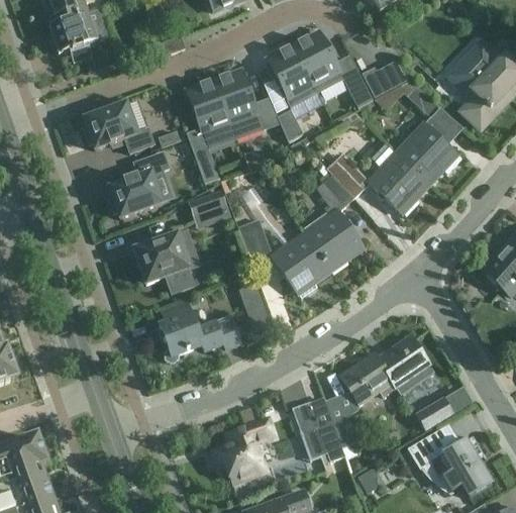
[(54,25),(89,13),(84,0),(52,0),(58,15),(52,17),(54,25)]
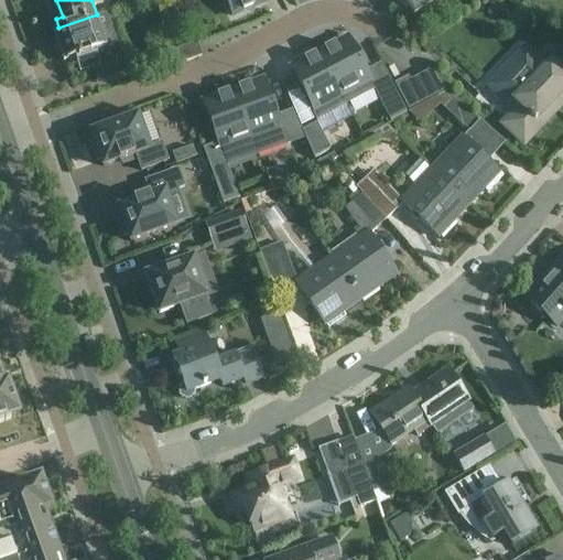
[(227,0),(234,12),(262,0),(227,0)]
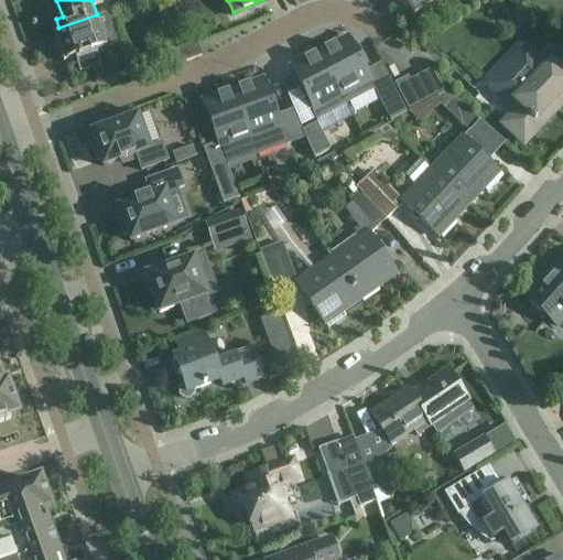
[(402,0),(407,4),(414,15),(437,0),(402,0)]
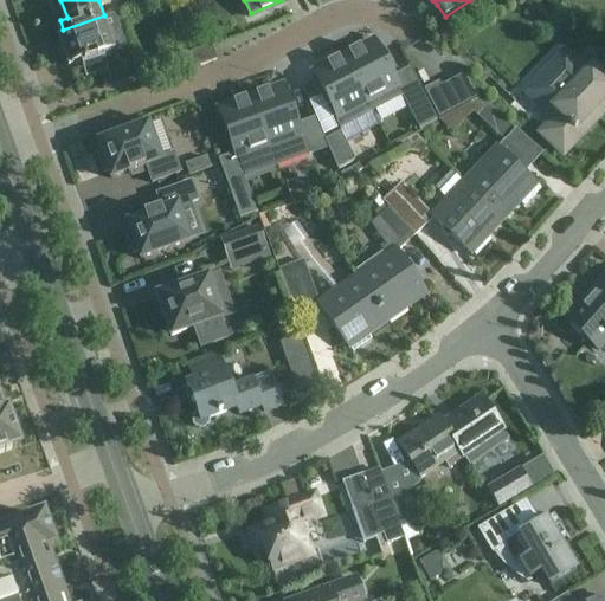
[(104,15),(63,30),(65,36),(62,37),(71,64),(84,59),(89,73),(109,68),(103,52),(130,43),(118,11),(104,15)]
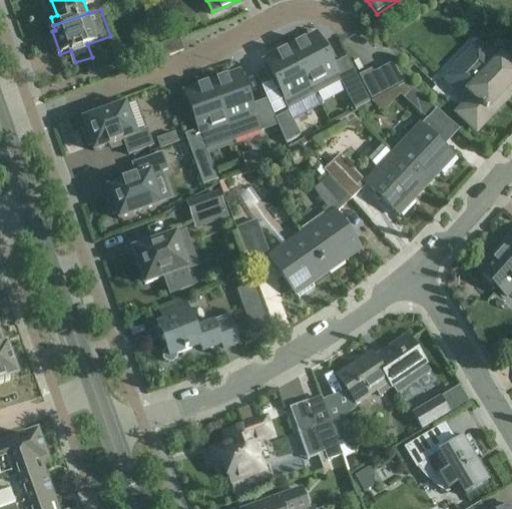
[(295,23),(274,26),(277,44),(298,40),(295,23)]
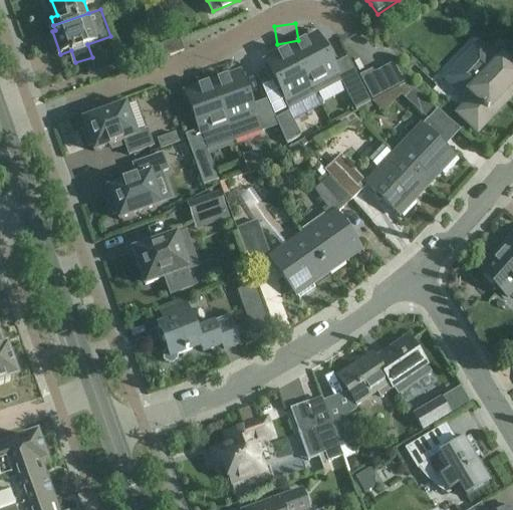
[(341,77),(317,31),(291,45),(315,91),(341,77)]
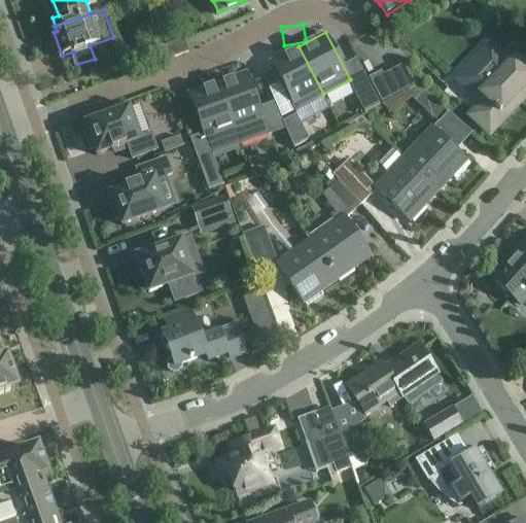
[(189,49),(184,36),(156,46),(161,59),(189,49)]
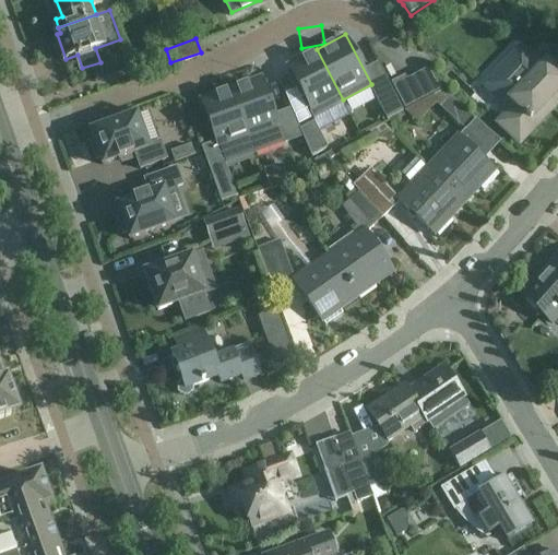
[(343,99),(317,49),(288,63),(315,114),(343,99)]
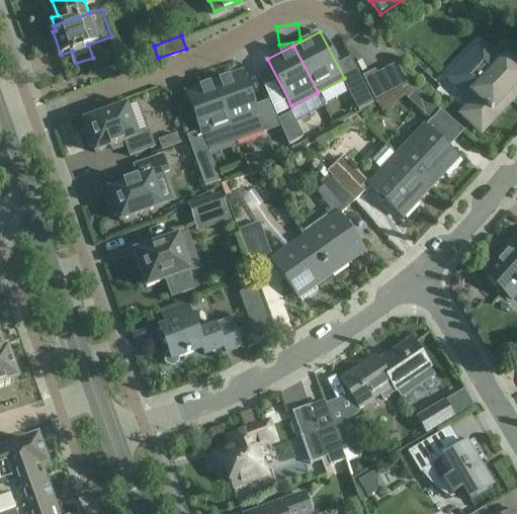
[(516,53),(510,61),(505,57),(488,75),(468,57),(450,77),(474,99),(462,111),(482,130),(516,92),(516,53)]
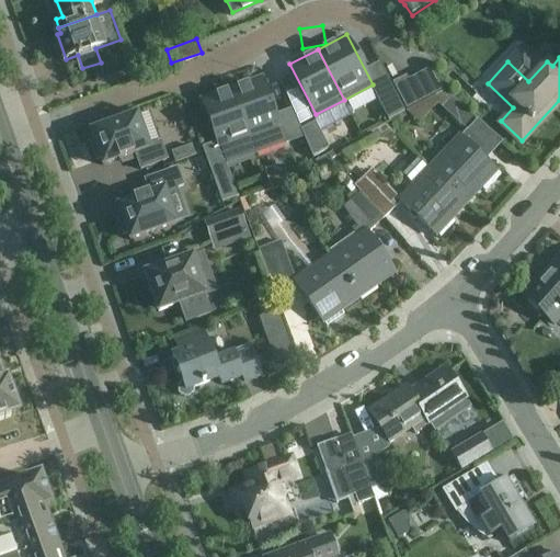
[(420,100),(409,77),(407,74),(392,80),(407,106),(420,100)]
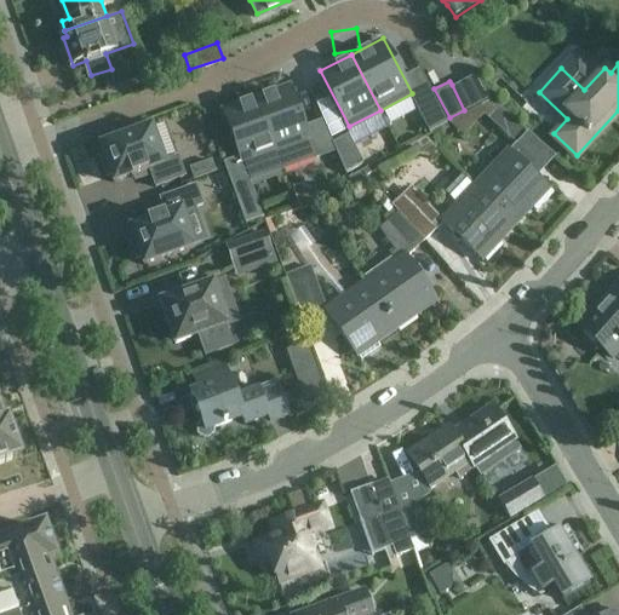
[(290,84),(257,96),(282,166),(336,147),(333,142),(322,118),(304,125),(290,84)]
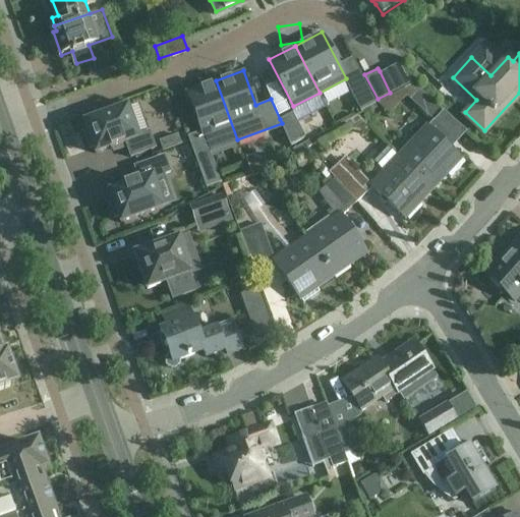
[(376,103),(363,78),(348,87),(361,110),(376,103)]
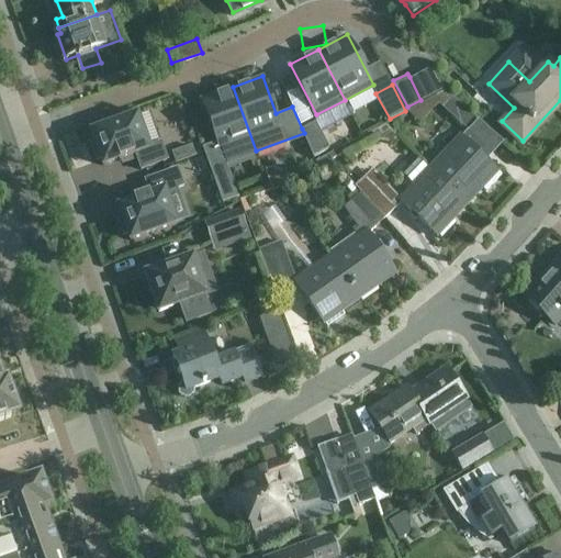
[(256,151),(233,87),(202,98),(225,162),(256,151)]
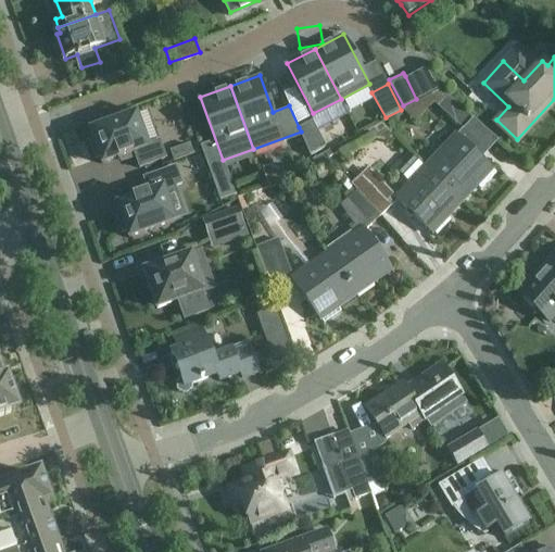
[(474,116),(448,93),(438,103),(464,127),(474,116)]
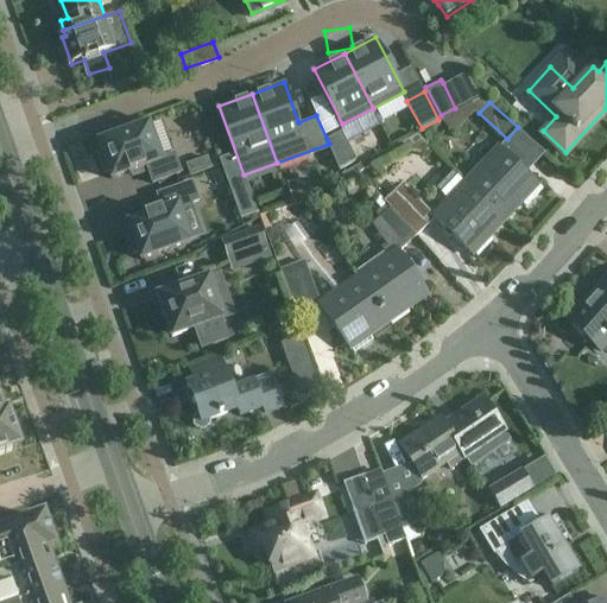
[(160,157),(149,124),(99,141),(101,148),(97,150),(105,171),(109,169),(112,176),(128,170),(128,171),(145,166),(144,164),(146,164),(152,181),(182,170),(175,152),(160,157)]
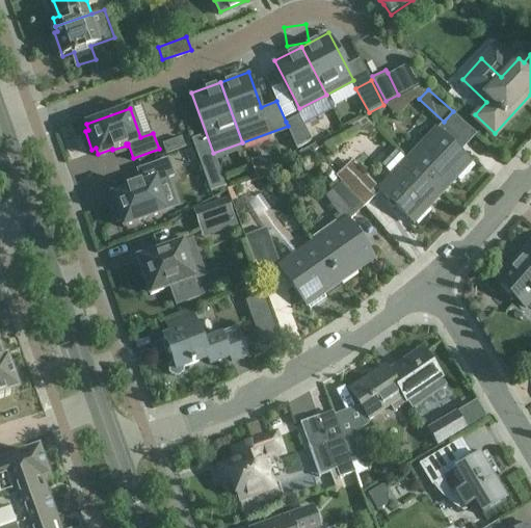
[(312,138),(299,114),(286,122),(288,126),(296,146),(312,138)]
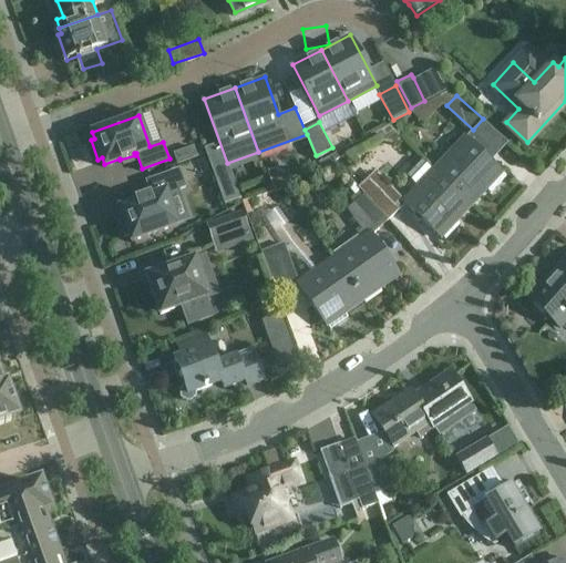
[(492,147),(474,130),(435,171),(471,203),(486,187),(491,191),(506,175),(485,155),(492,147)]
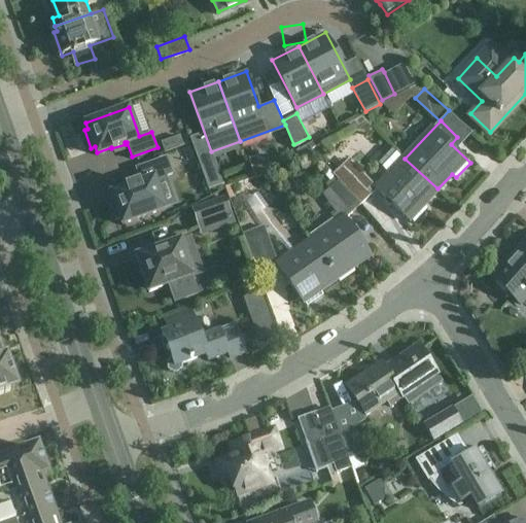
[(393,146),(379,162),(387,170),(401,155),(393,146)]
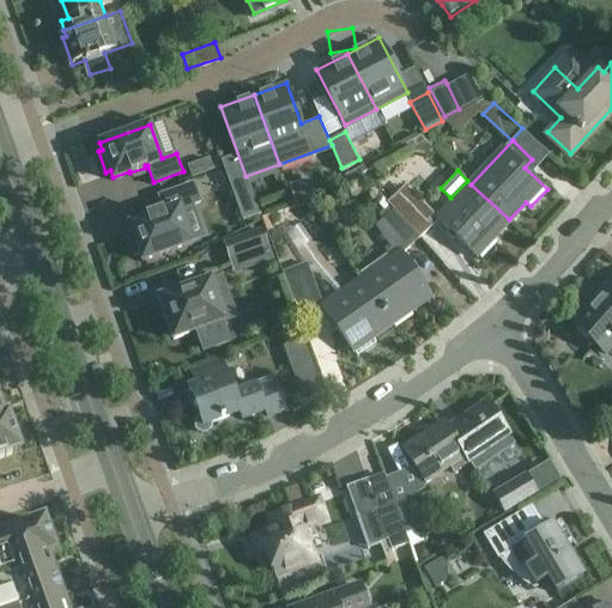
[(192,241),(180,207),(194,202),(187,183),(158,194),(164,211),(162,212),(162,211),(146,216),(146,218),(129,224),(132,231),(127,232),(135,254),(140,251),(143,259),(192,241)]
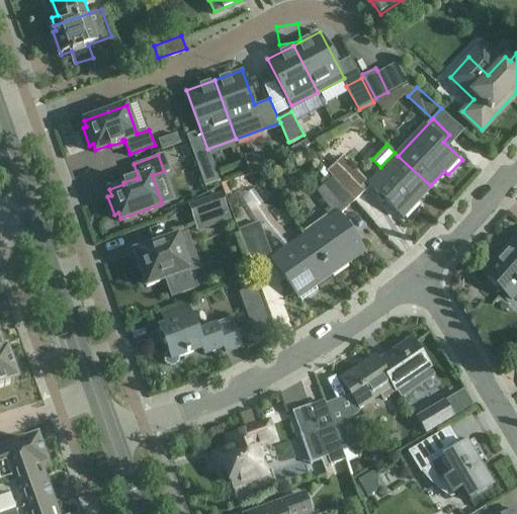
[(219,179),(210,155),(196,160),(205,184),(219,179)]
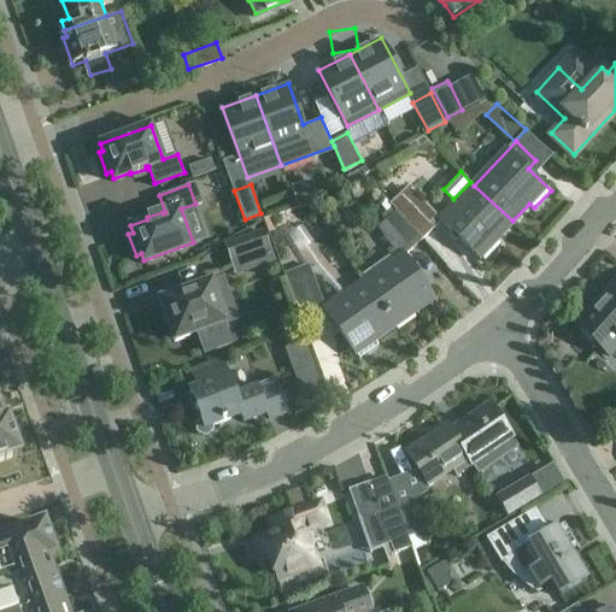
[(499,243),(496,239),(512,221),(474,186),(441,219),(484,260),(499,243)]
